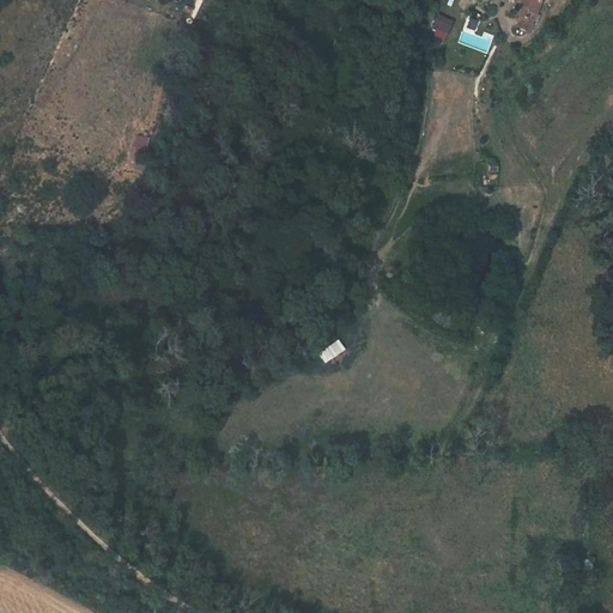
[(538,0),(519,0),(515,12),(521,14),(532,18),(532,16),(535,8),(538,0)]
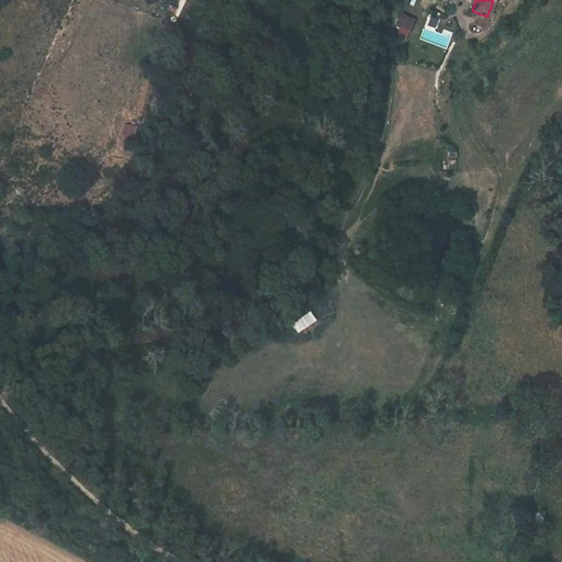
[(397,12),(393,22),(407,27),(412,17),(397,12)]
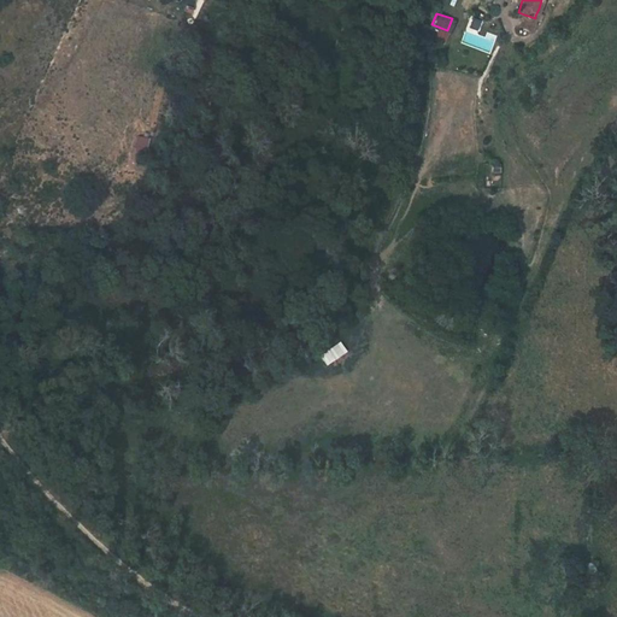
[(536,18),(535,18),(524,15),(521,24),(533,28),(536,18)]
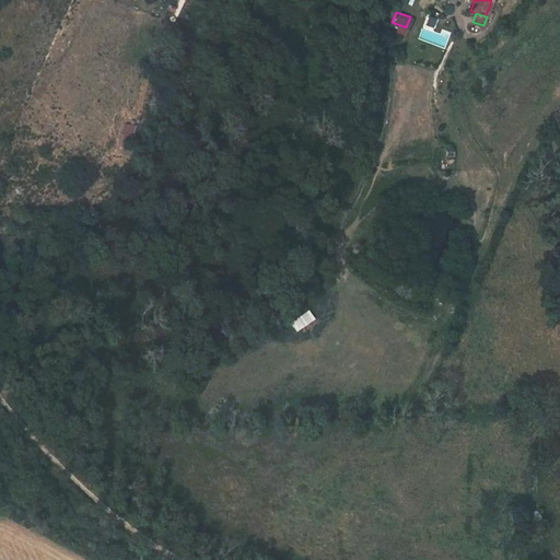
[(405,27),(397,24),(394,31),(403,34),(405,27)]
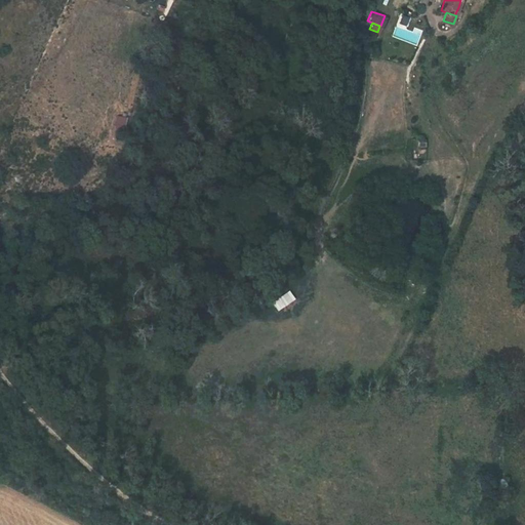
[(113,128),(123,130),(126,117),(116,115),(113,128)]
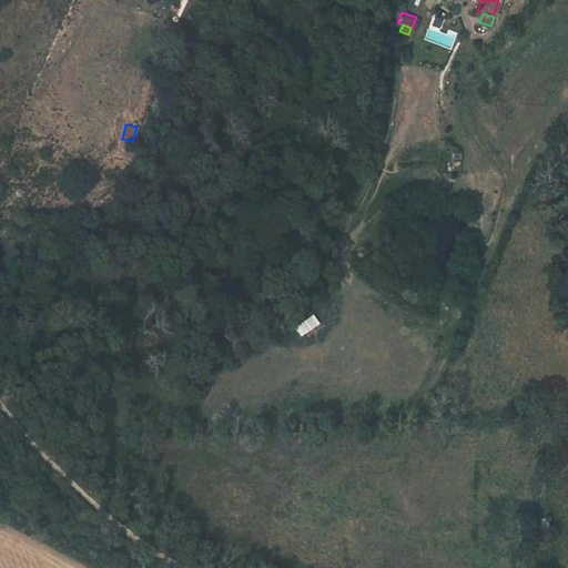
[(313,315),(293,325),(298,335),(318,325),(313,315)]
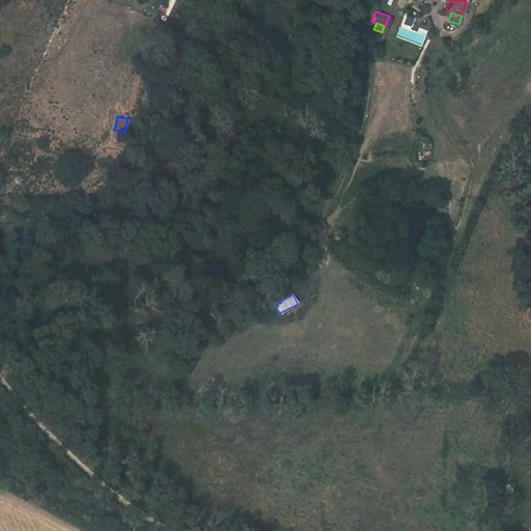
All buildings are outlined.
